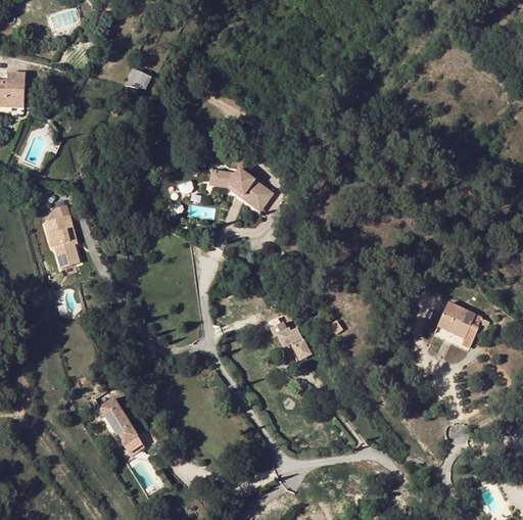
[(132,67),(125,84),(144,90),(151,77),(132,67)]
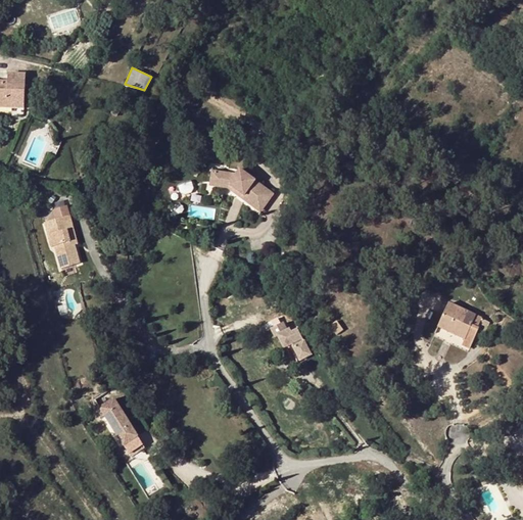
[(0,100),(14,101),(14,107),(24,107),(26,73),(8,72),(8,79),(0,78),(0,100)]
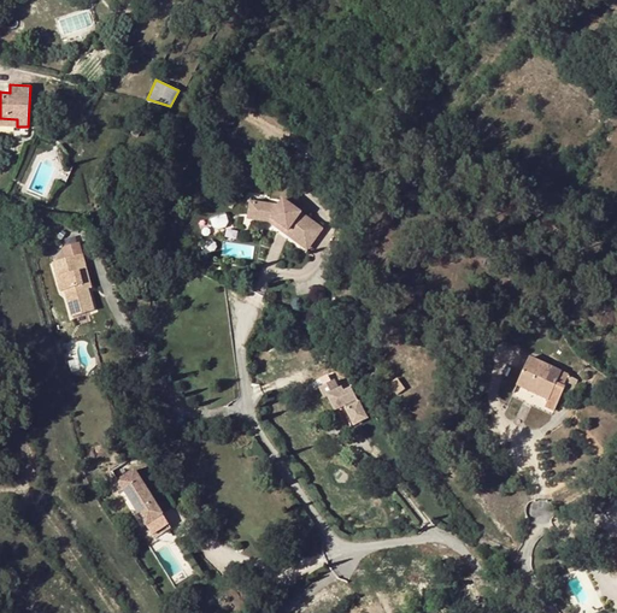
[(165,117),(170,106),(147,99),(144,107),(165,117)]
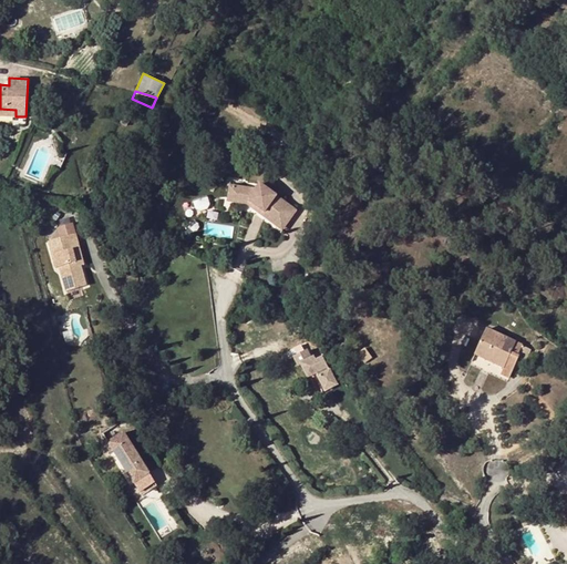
[(122,105),(133,111),(136,104),(125,98),(122,105)]
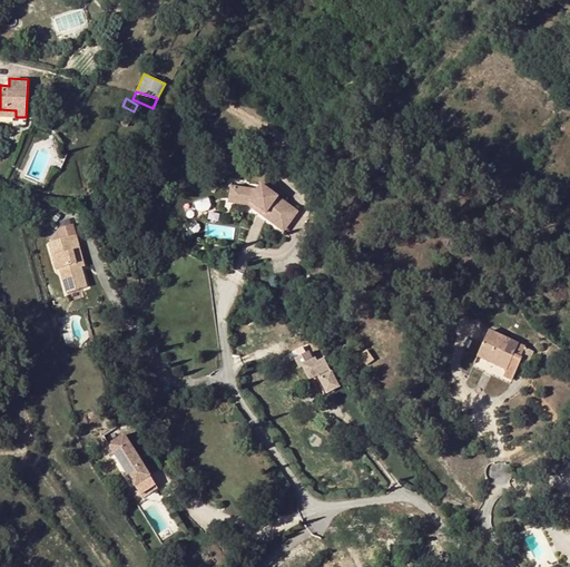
[(127,124),(134,111),(123,106),(120,110),(124,114),(120,120),(127,124)]
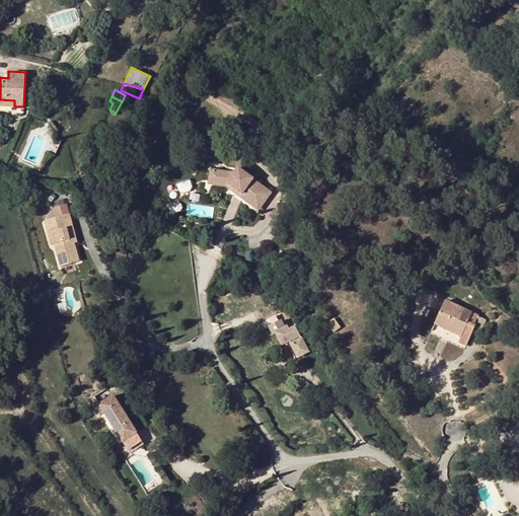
[(239,193),(257,206),(269,192),(236,167),(232,172),(209,169),(208,183),(223,186),(225,182),(235,190),(237,188),(241,191),(239,193)]
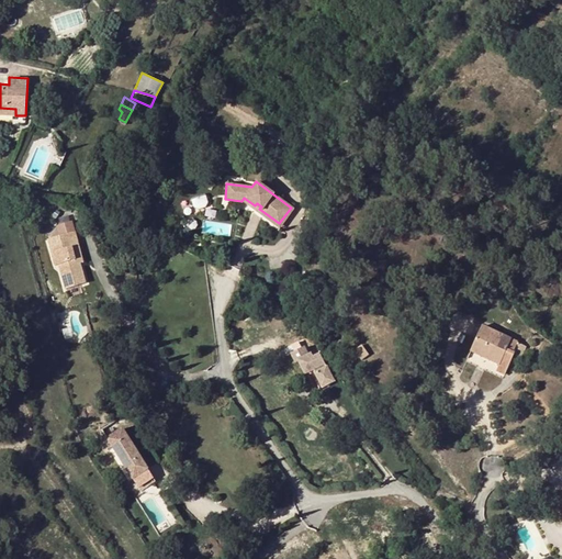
[(206,216),(205,227),(229,231),(231,225),(226,224),(227,220),(206,216)]
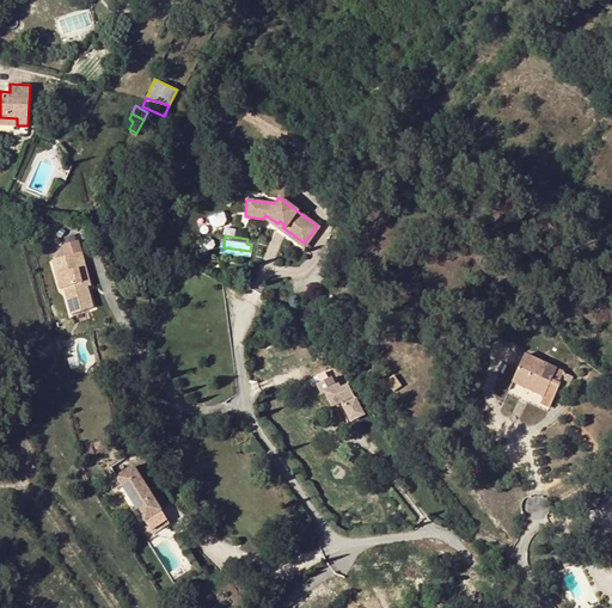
[(86,263),(83,247),(53,256),(60,283),(63,283),(71,309),(93,304),(87,281),(83,282),(79,264),(86,263)]
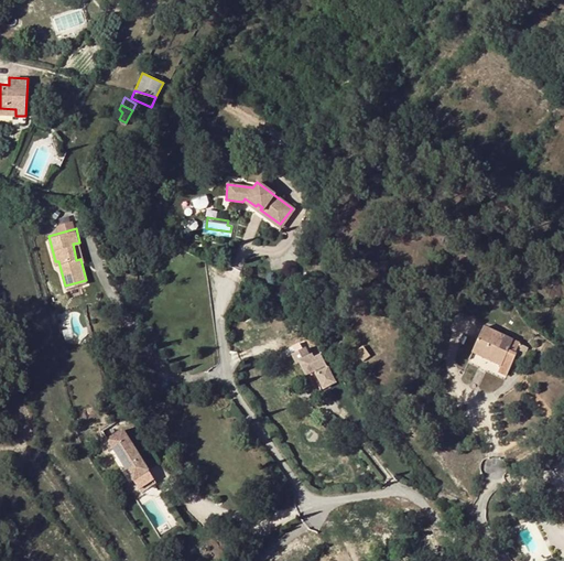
[(80,259),(84,258),(79,243),(73,244),(76,260),(80,259)]
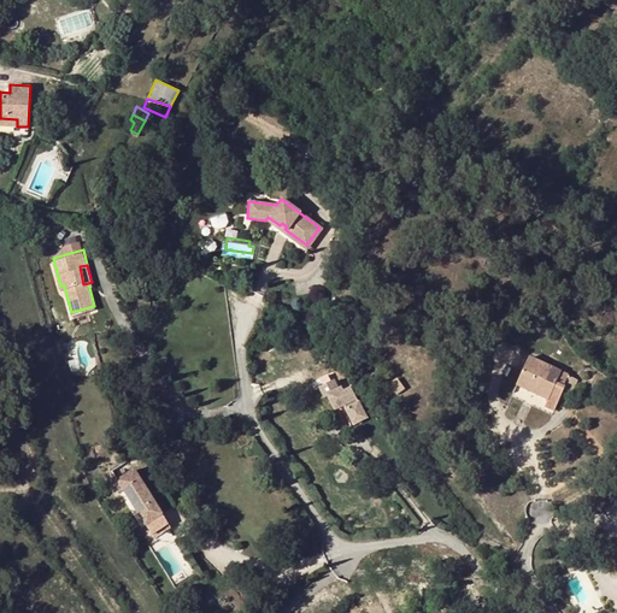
[(563,383),(568,373),(529,355),(516,383),(547,396),(545,404),(554,408),(564,387),(565,384),(563,383)]
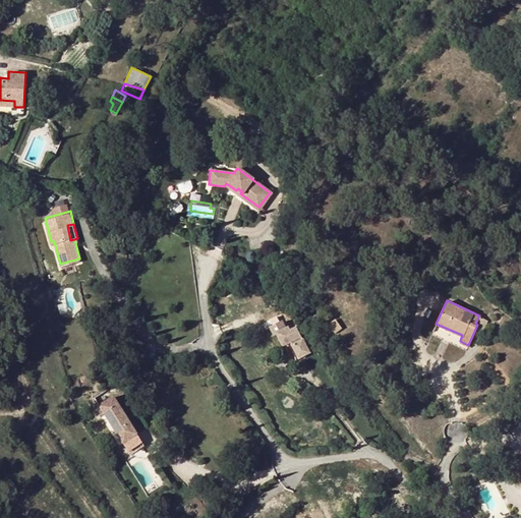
[(483,330),(488,319),(479,315),(475,324),(477,325),(476,327),(483,330)]
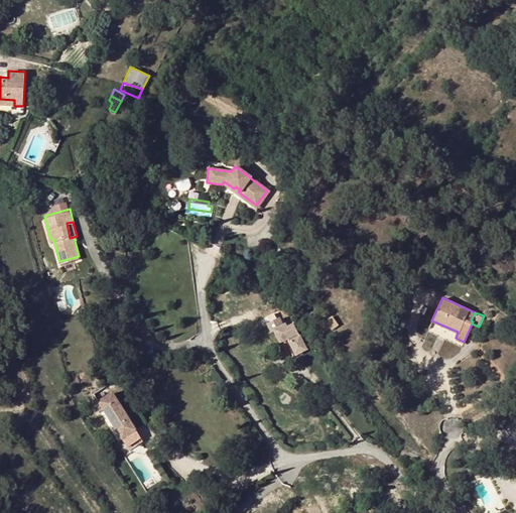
[(332,315),(326,319),(332,329),(339,324),(332,315)]
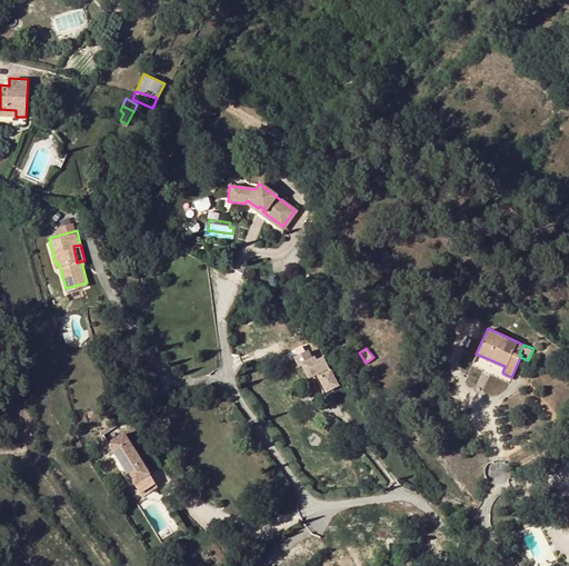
[(318,367),(312,359),(300,368),(306,375),(308,374),(317,387),(327,380),(337,396),(347,389),(329,364),(323,368),(320,365),(318,367)]
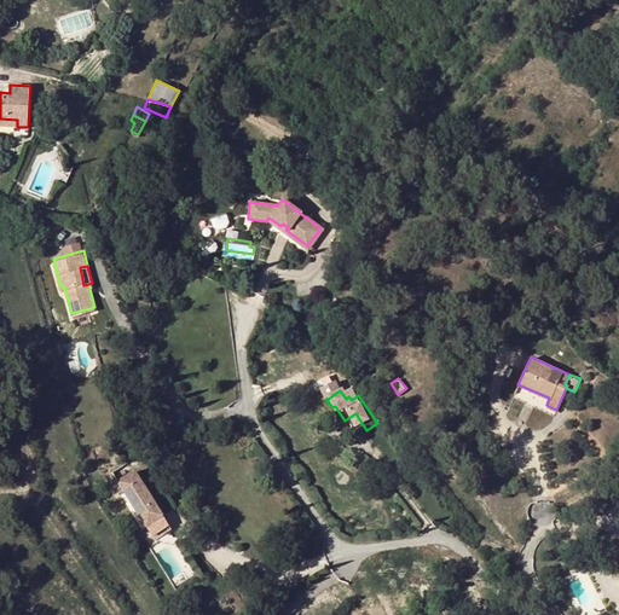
[(117,479),(144,524),(161,514),(133,469),(117,479)]
